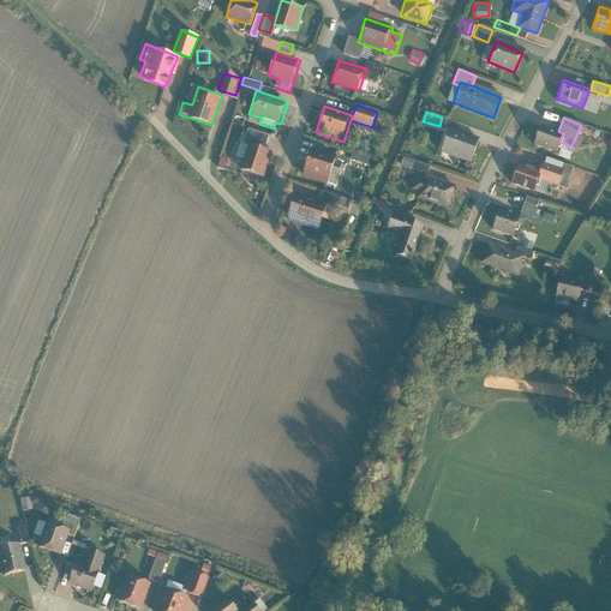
[(558,131),(540,125),(533,145),(556,153),(559,142),(563,133),(558,131)]
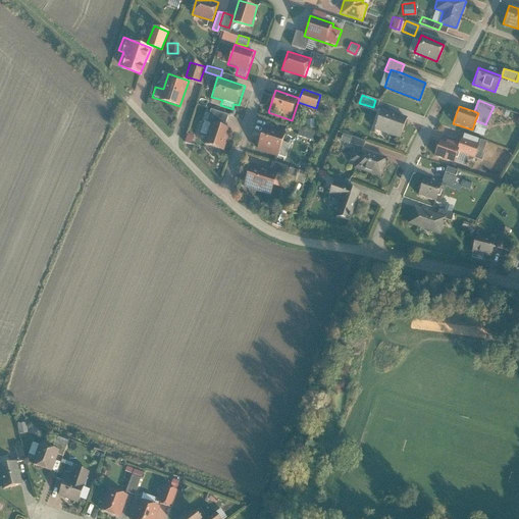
[(226,112),(209,107),(206,116),(224,121),(226,112)]
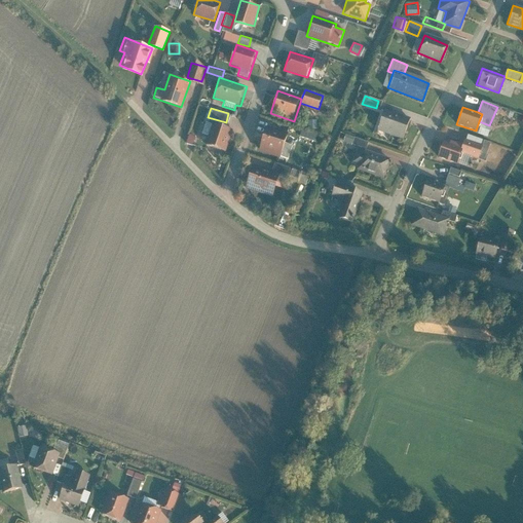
[(402,137),(407,119),(381,112),(376,128),(402,137)]
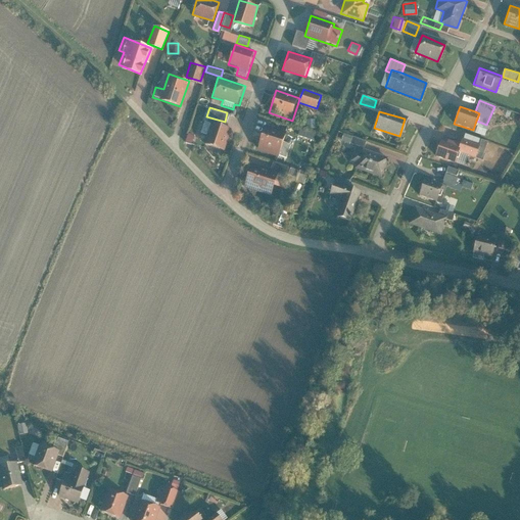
[(204,145),(224,151),(231,128),(211,123),(204,145)]
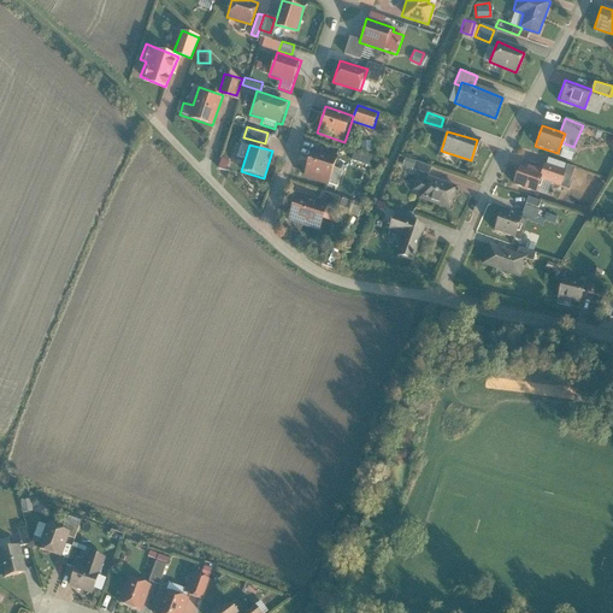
[(313,148),(304,177),(328,184),(337,155),(313,148)]
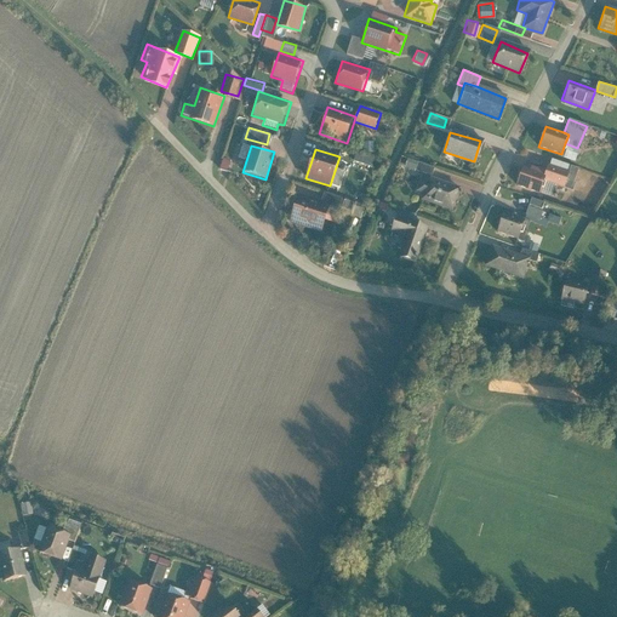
[(356,152),(354,158),(372,164),(375,156),(356,152)]
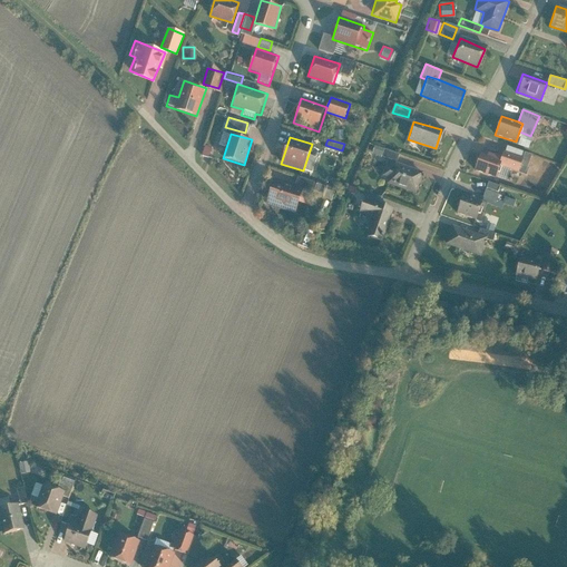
[(203,143),(199,153),(207,155),(209,145),(203,143)]
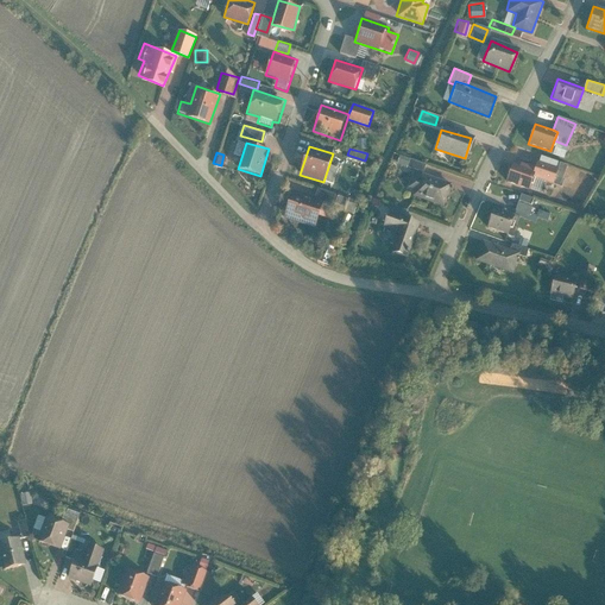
[(420,171),(422,164),(405,157),(403,164),(420,171)]
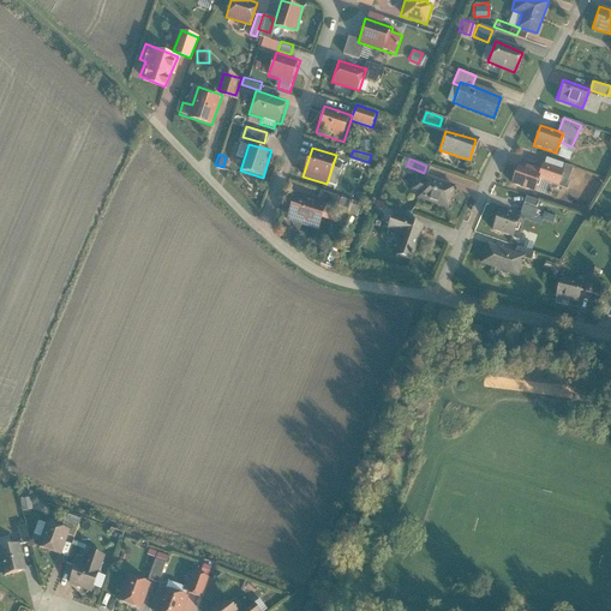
[(565,167),(543,161),(539,175),(538,178),(561,185),(565,167)]
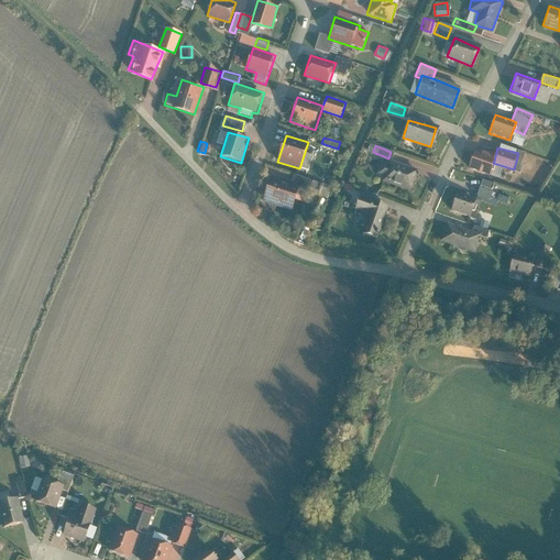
[(494,161),(473,152),(468,166),(489,174),(493,163),(494,161)]
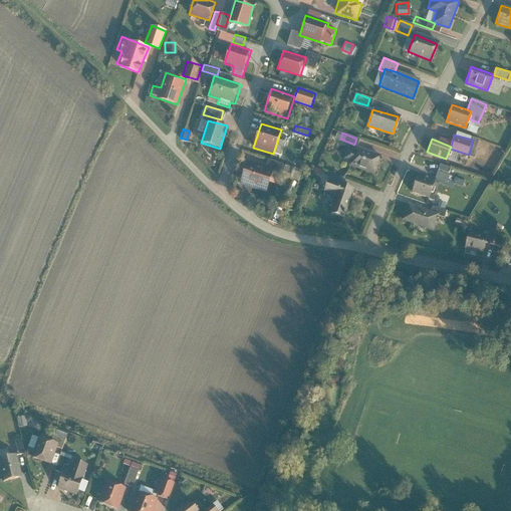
[(371,173),(377,159),(353,151),(348,165),(371,173)]
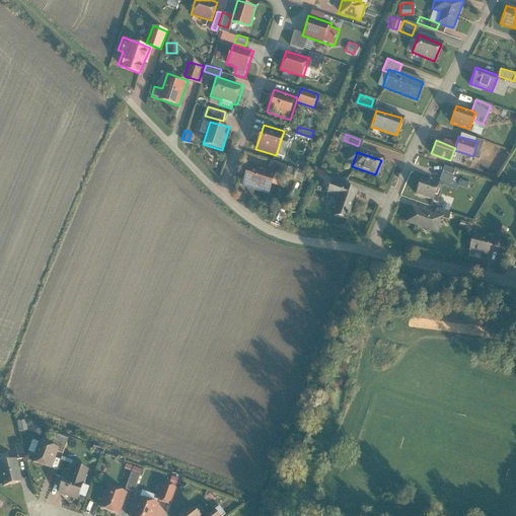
[(249,161),(241,186),(269,195),(278,171),(249,161)]
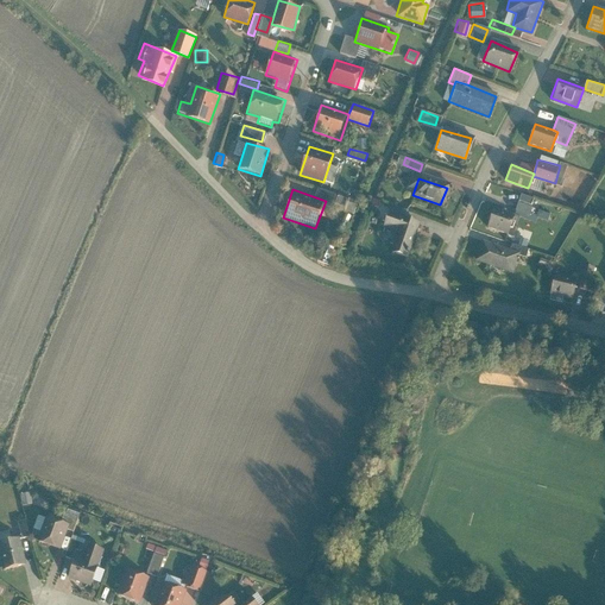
[(529,195),(517,191),(512,209),(528,214),(530,205),(527,203),(529,195)]
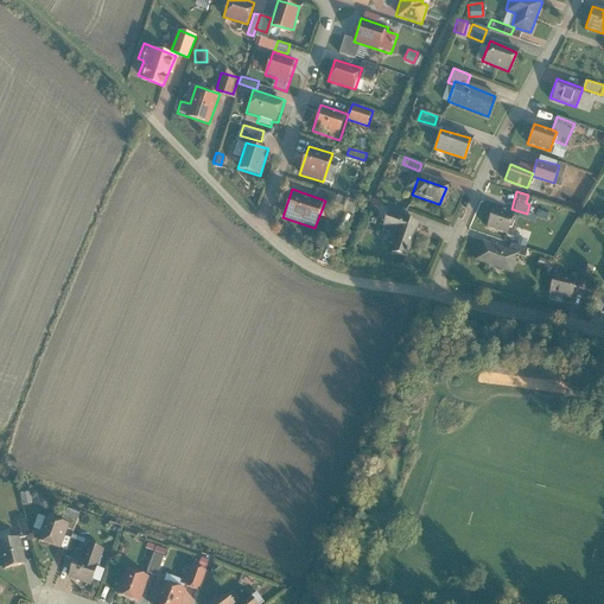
[(398,221),(402,208),(387,202),(382,215),(392,218),(398,221)]
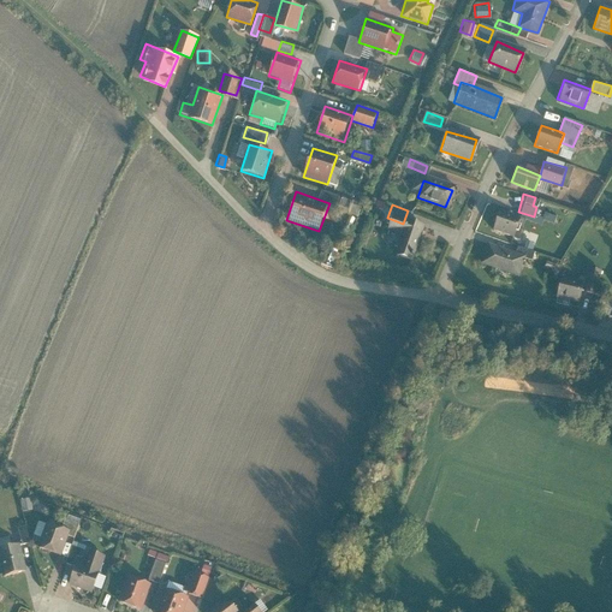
[(522,219),(500,209),(492,229),(515,238),(522,219)]
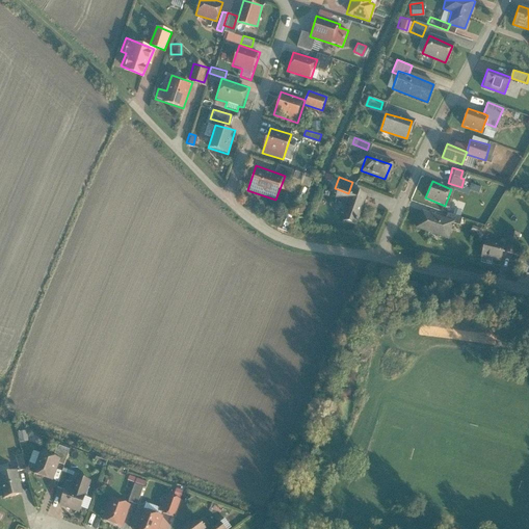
[(356,221),(365,200),(348,193),(343,191),(335,214),(356,221)]
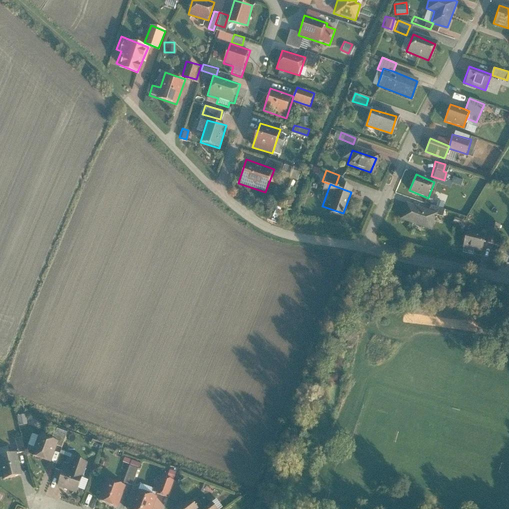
[(428,210),(404,203),(399,217),(430,227),(434,212),(428,210)]
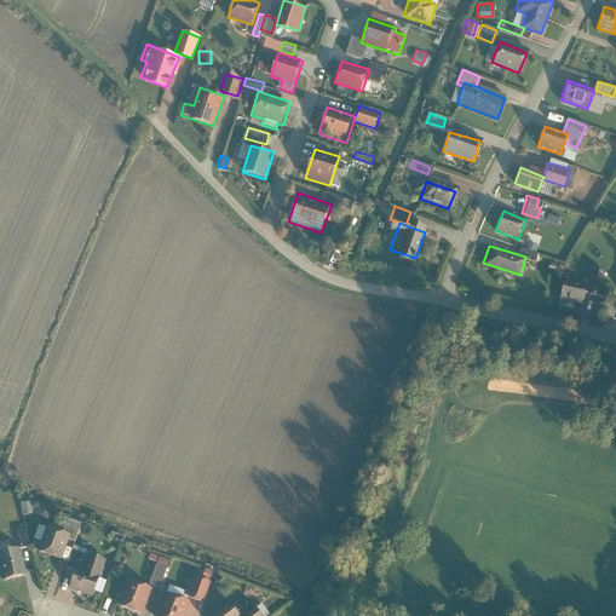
[(535,252),(520,247),(518,254),(525,257),(533,259),(535,252)]
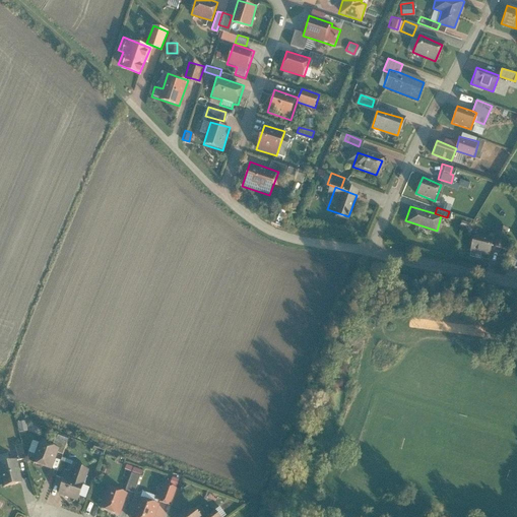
[(506,227),(497,225),(494,245),(503,247),(506,227)]
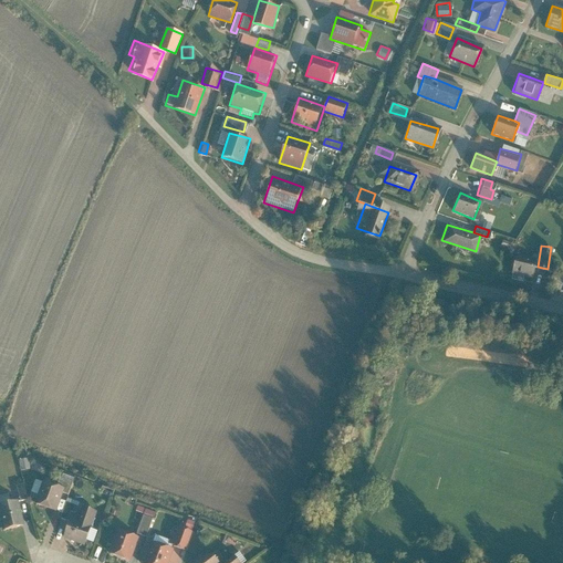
[(535,256),(513,252),(511,271),(533,274),(535,256)]
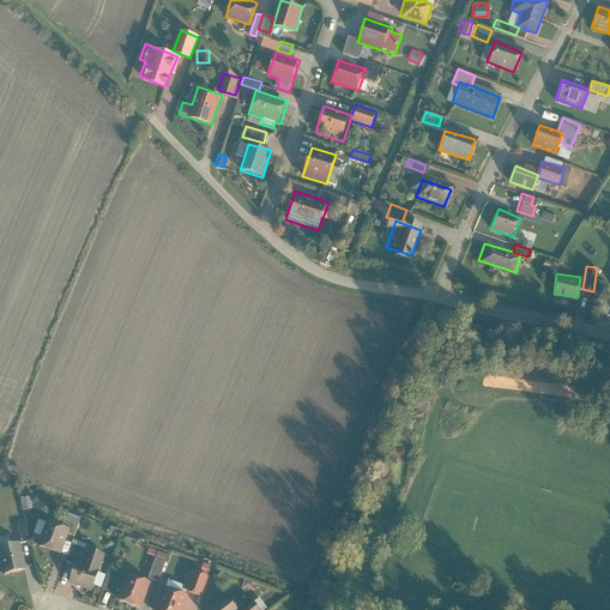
[(78,515),(65,511),(60,524),(68,527),(67,531),(72,533),(78,515)]
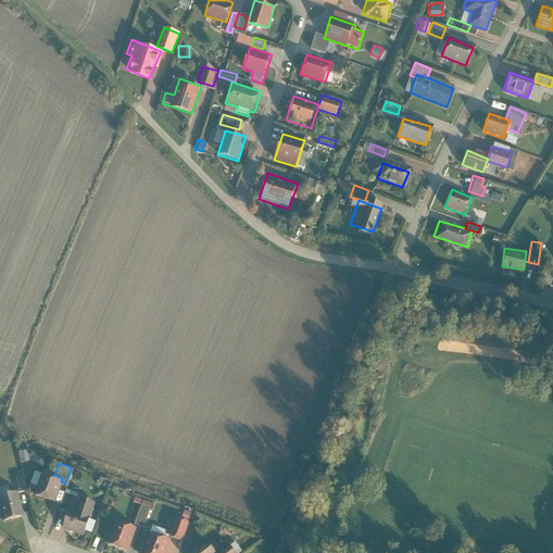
[(20,469),(13,472),(17,488),(24,486),(20,469)]
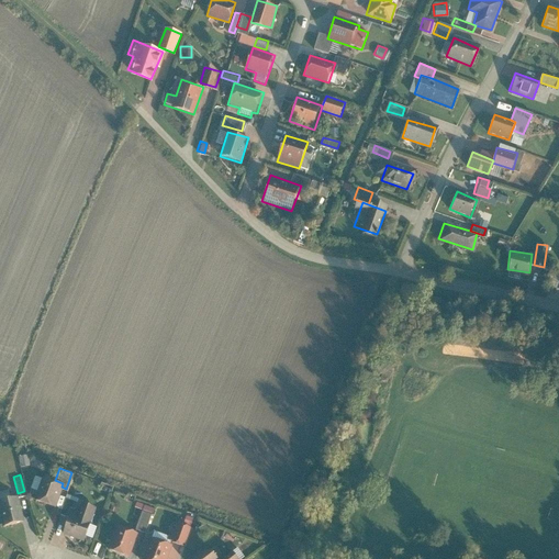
[(41,474),(32,499),(54,507),(62,487),(63,483),(55,480),(41,474)]
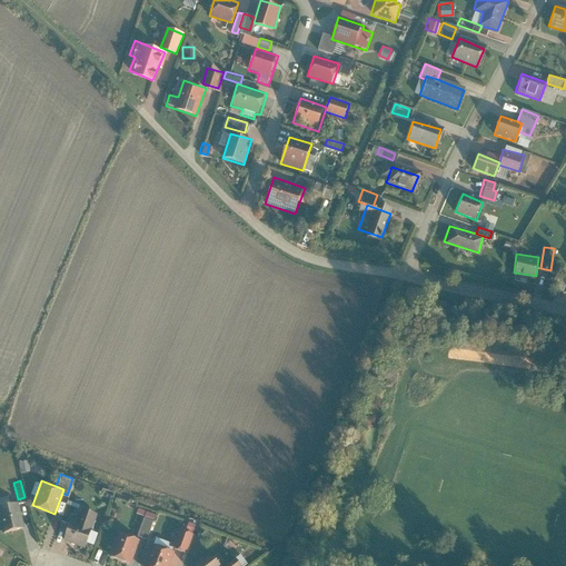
[(66,499),(59,518),(66,520),(69,512),(73,513),(78,504),(66,499)]
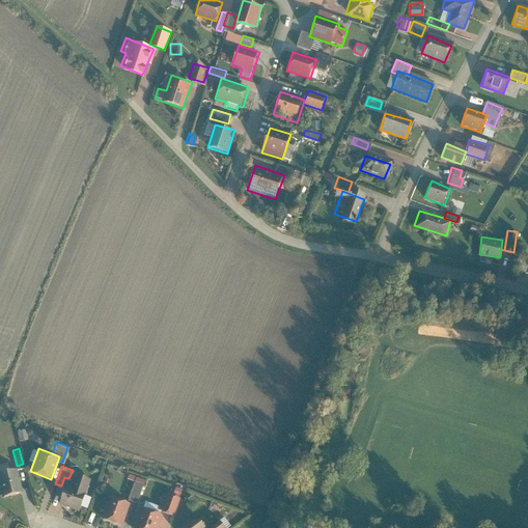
[(17,468),(0,471),(0,496),(22,492),(17,468)]
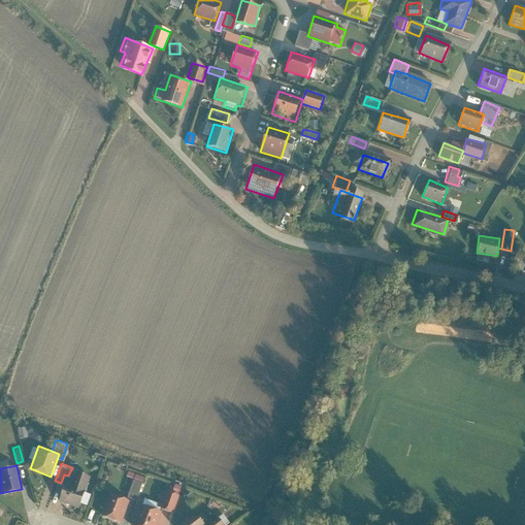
[(62,481),(55,500),(77,509),(89,476),(77,471),(72,485),(62,481)]
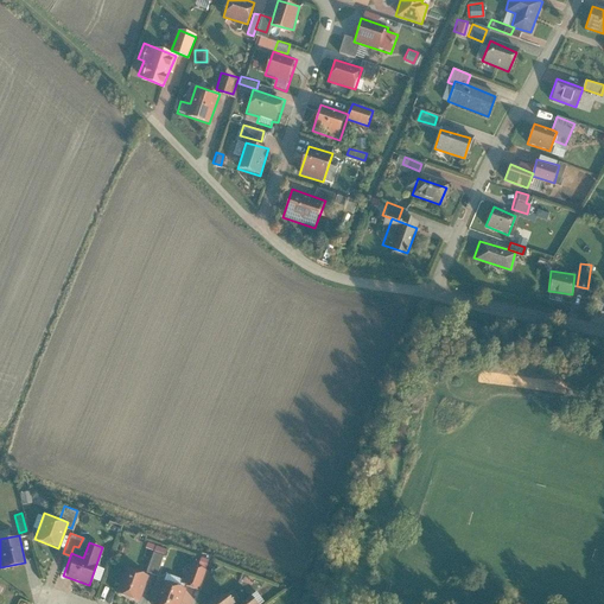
[(164,547),(153,545),(145,571),(156,574),(164,547)]
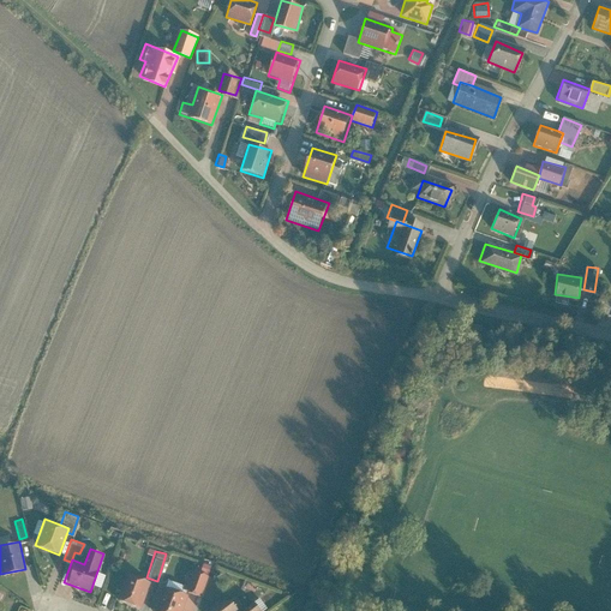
[(190,569),(184,586),(201,591),(205,574),(190,569)]
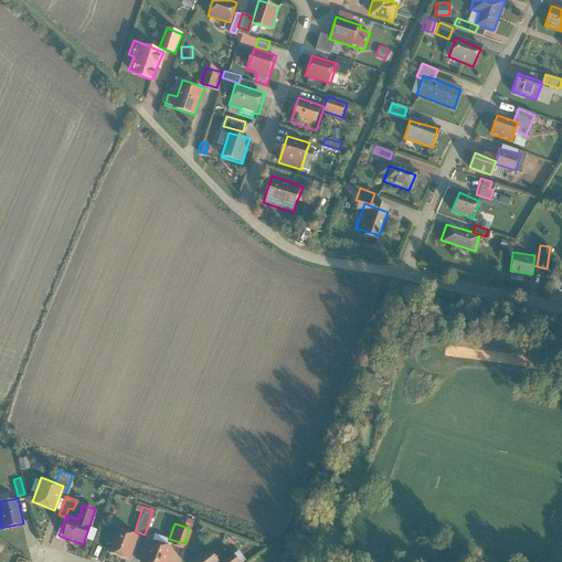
[(116,527),(107,552),(129,559),(138,534),(116,527)]
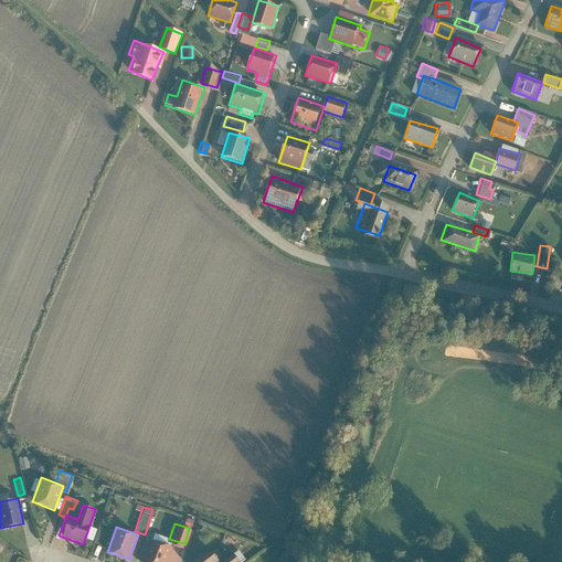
[(142,561),(166,561),(172,547),(152,539),(142,561)]
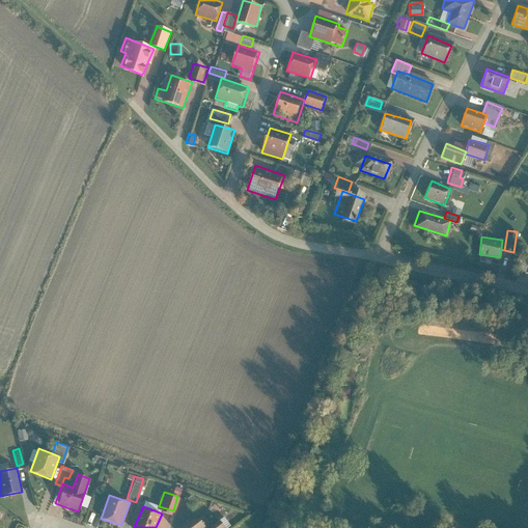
[(204,527),(195,515),(176,527),(204,527)]
